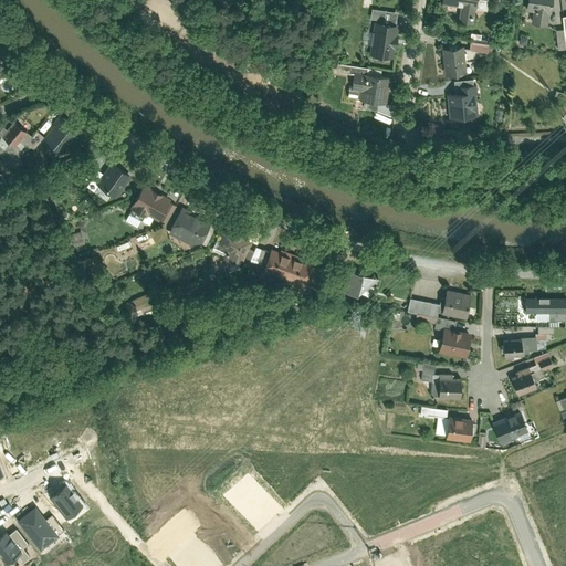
[(477,0),(444,0),(461,2),(459,16),(474,18),(477,0)]
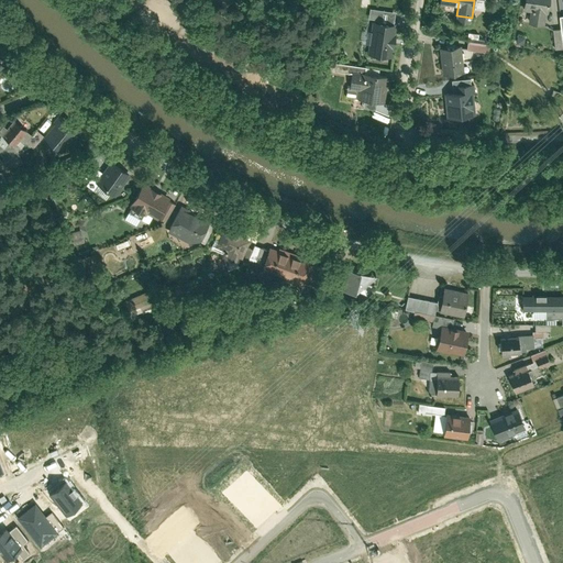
[(523,0),(523,7),(529,7),(528,20),(547,23),(549,0),(523,0)]
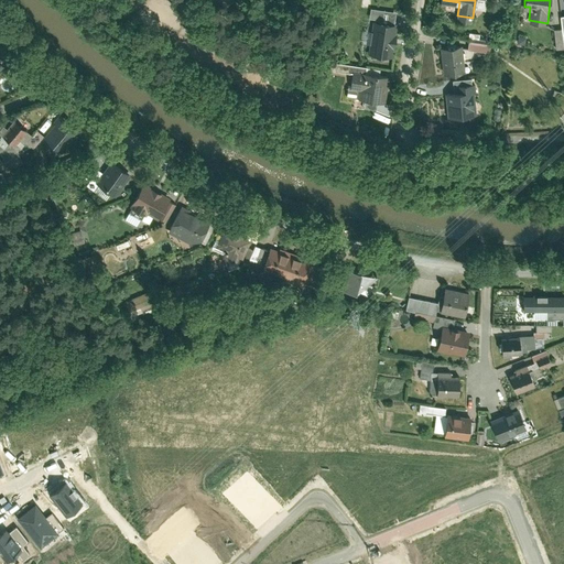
[(369,53),(393,55),(397,20),(372,18),(369,53)]
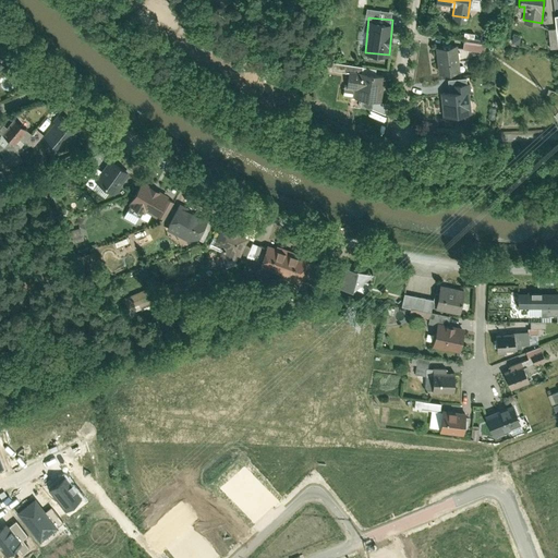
[(486,51),(487,43),(465,41),(464,50),(486,51)]
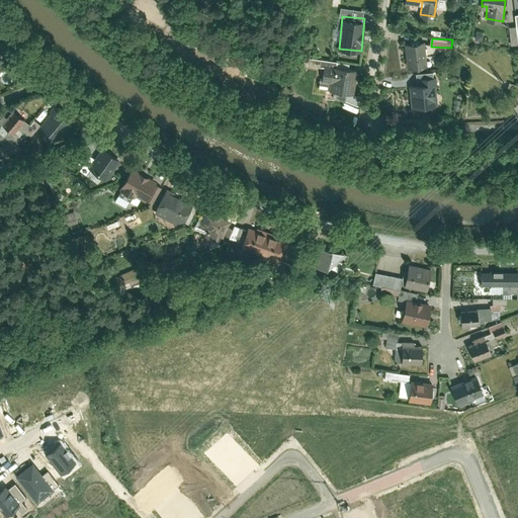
[(409,69),(428,67),(425,39),(406,41),(409,69)]
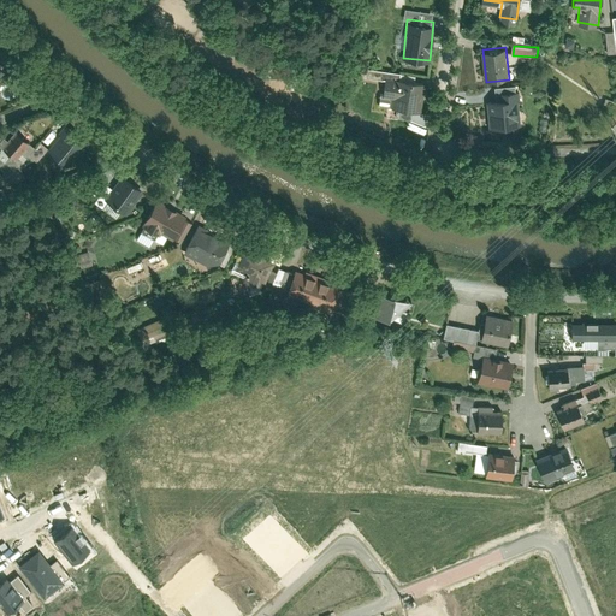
[(383,96),(394,98),(392,111),(421,113),(424,81),(384,77),(383,96)]
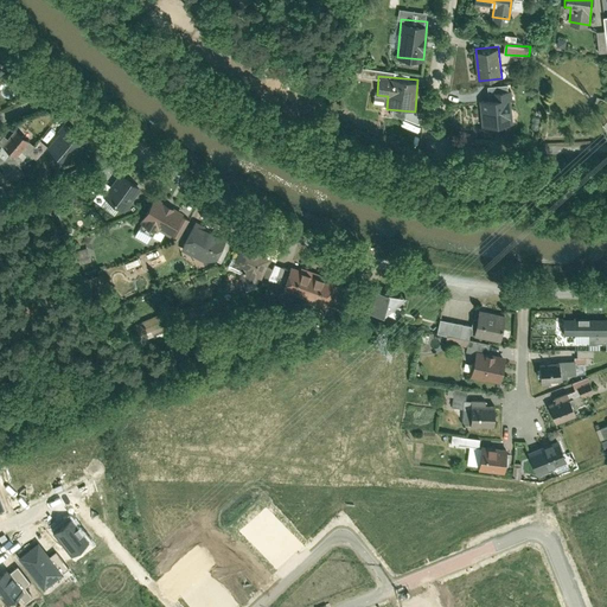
[(483,127),(511,125),(509,95),(480,97),(483,127)]
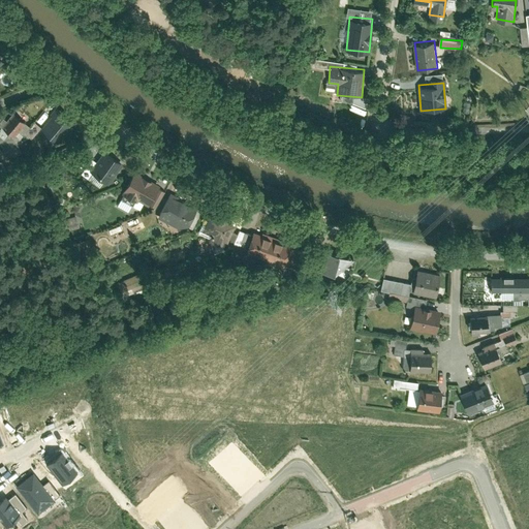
[(57,110),(42,127),(57,138),(71,121),(57,110)]
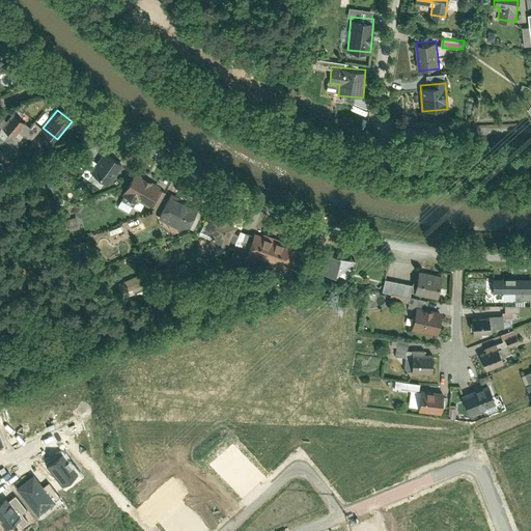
[(17,113),(3,130),(15,138),(27,122),(17,113)]
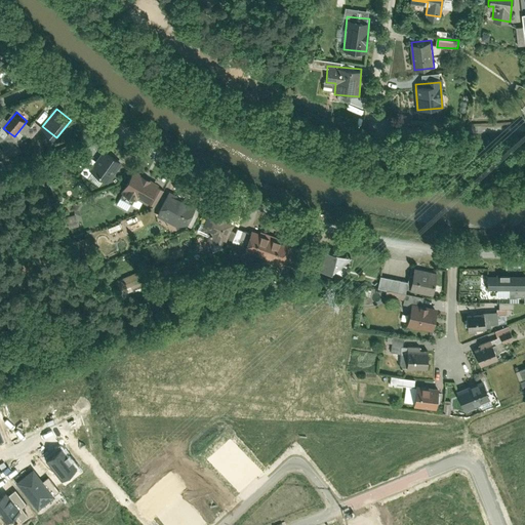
[(6,132),(0,133),(0,136),(2,145),(8,143),(6,132)]
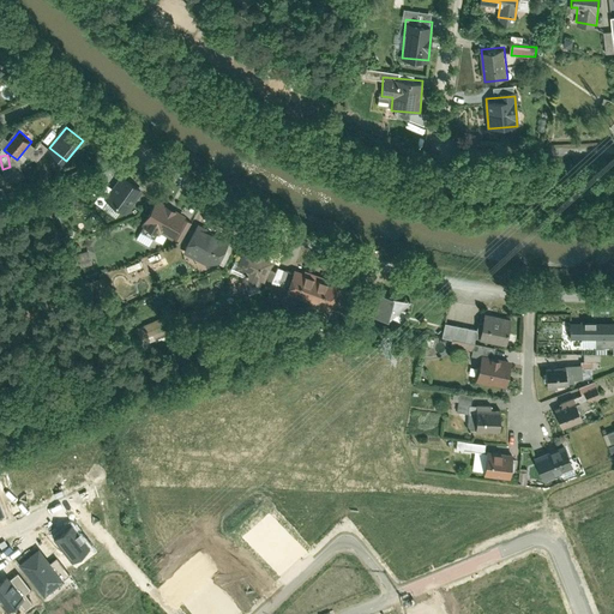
[(137,210),(149,193),(124,176),(113,192),(137,210)]
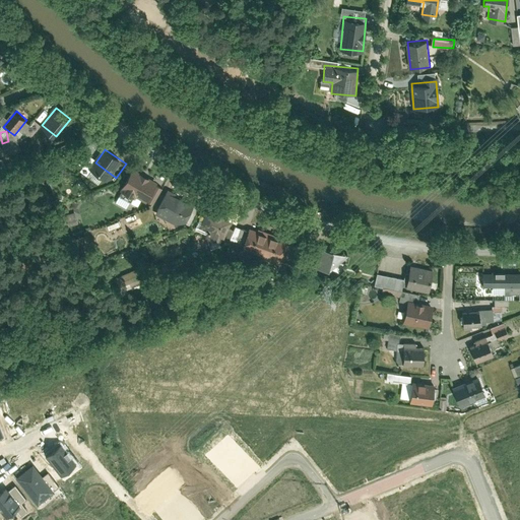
[(134,170),(122,190),(146,204),(157,184),(134,170)]
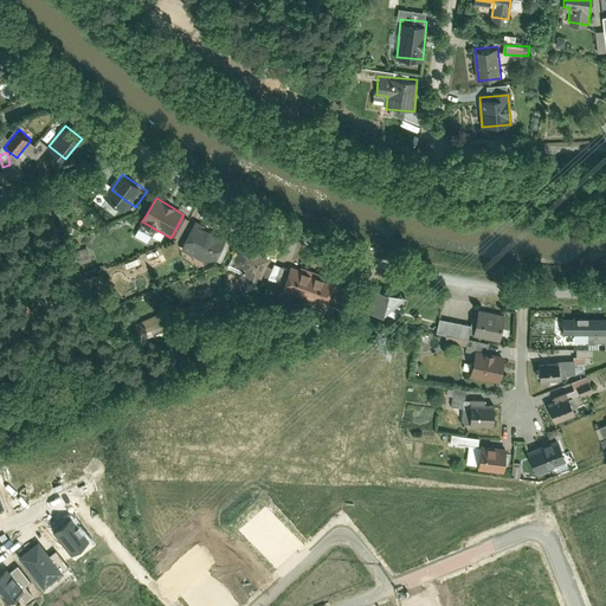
[(231,243),(193,223),(181,246),(219,266),(231,243)]
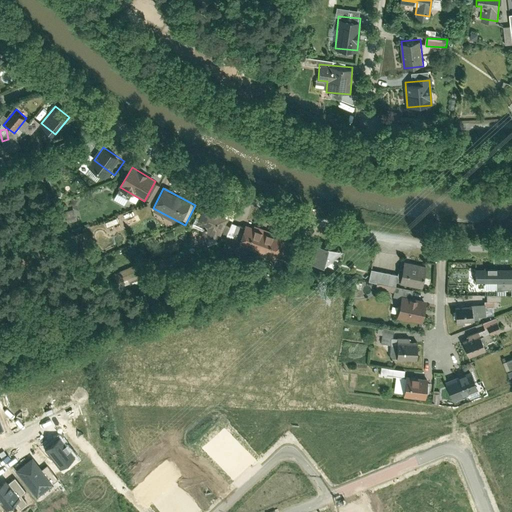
[(213,209),(205,206),(197,223),(207,227),(204,235),(215,239),(218,231),(221,233),(228,216),(221,213),(222,209),(214,205),(213,209)]
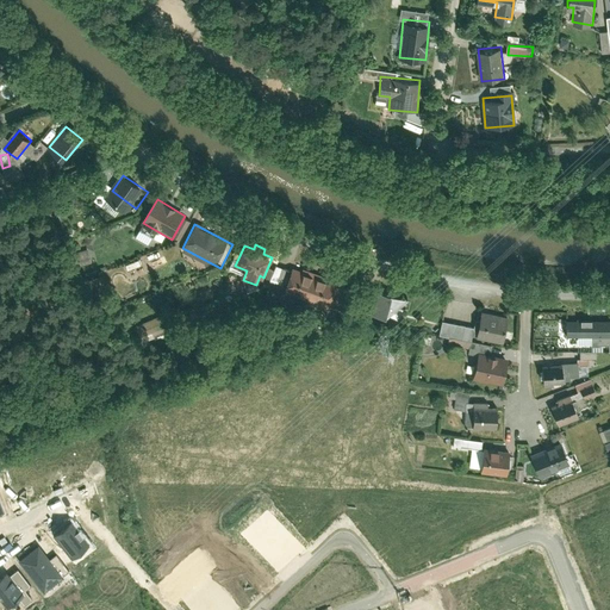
[(306,272),(294,268),(285,293),(329,309),(338,284),(328,279),(306,272)]
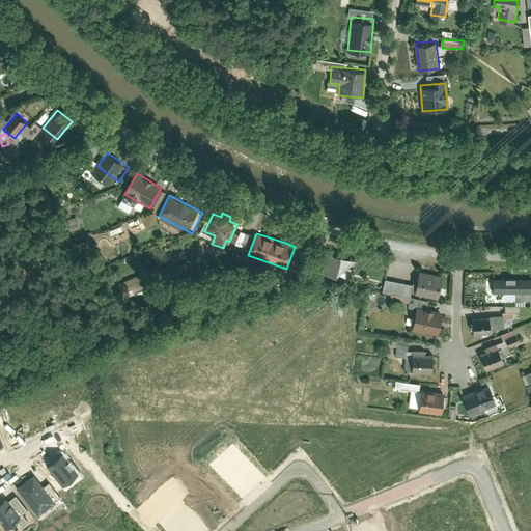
[(351,255),(325,251),(322,273),(347,277),(351,255)]
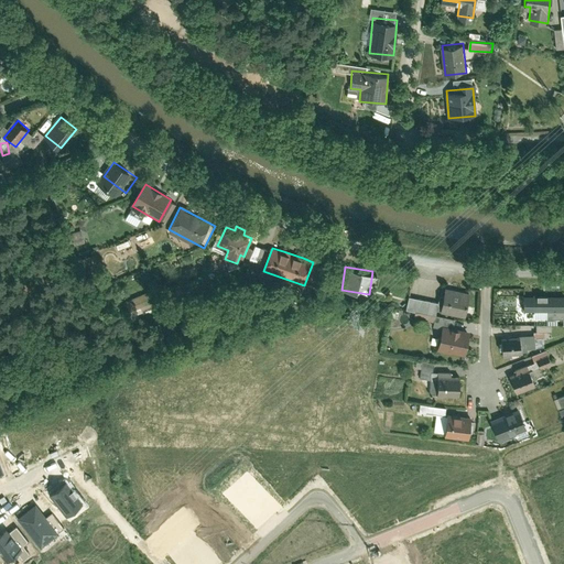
[(474,293),(445,288),(441,311),(469,316),(474,293)]
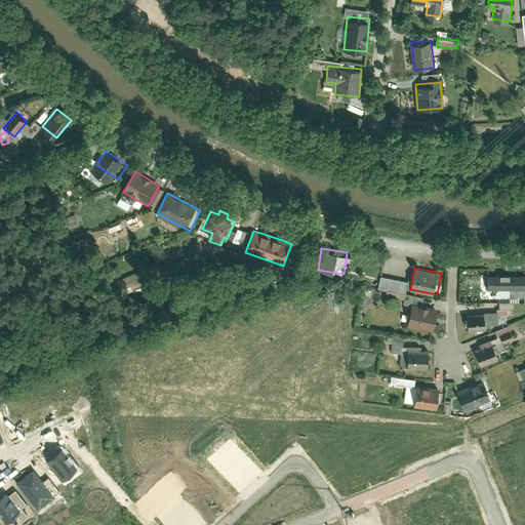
[(142,270),(117,281),(122,293),(148,282),(142,270)]
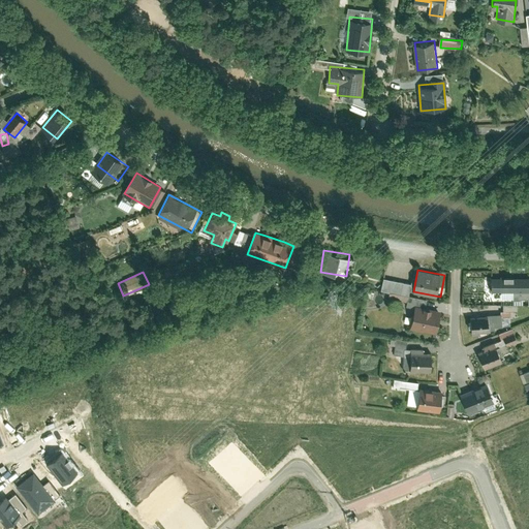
[(528,290),(528,276),(491,277),(491,291),(528,290)]
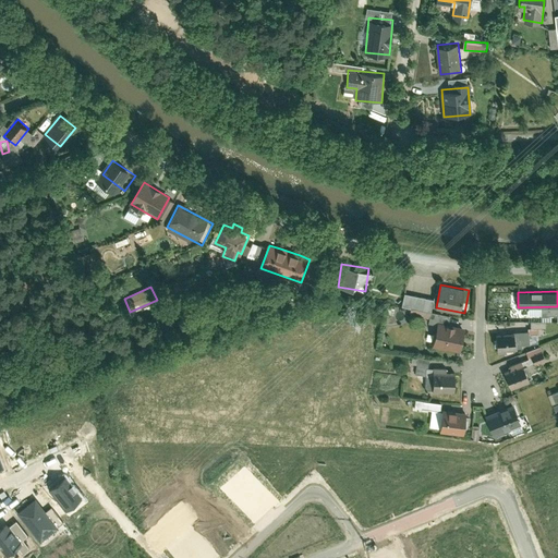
[(466,328),(437,323),(433,347),(463,351),(466,328)]
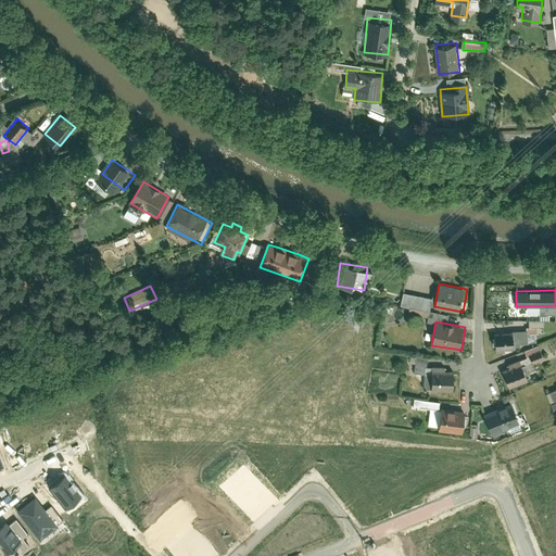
[(514,331),(494,333),(495,352),(516,350),(514,331)]
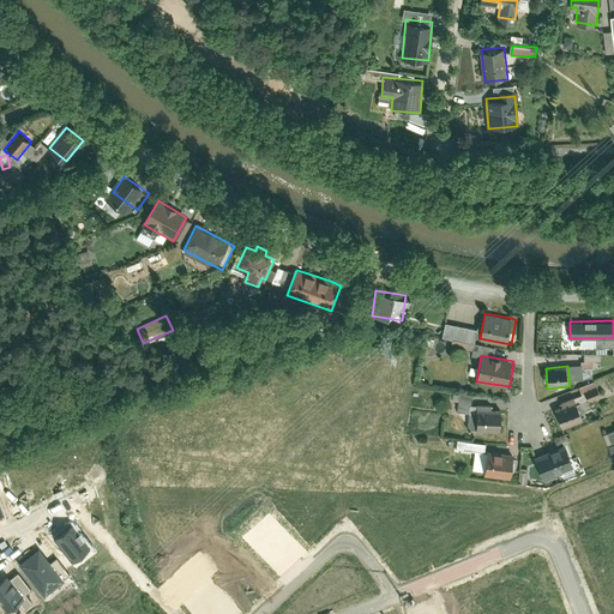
[(581,387),(569,392),(571,398),(583,393),(581,387)]
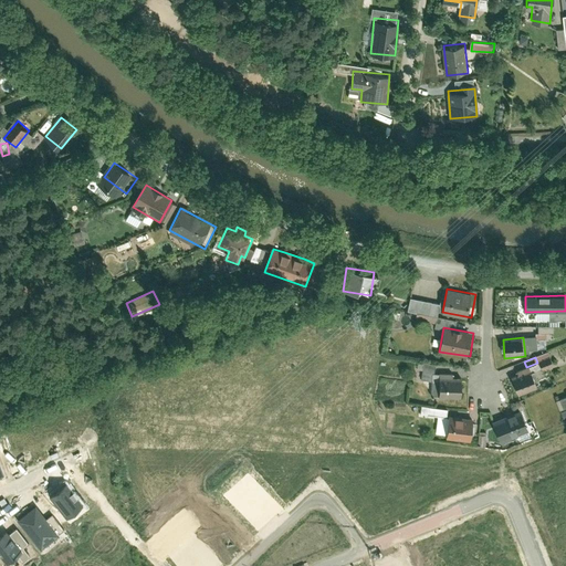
[(511,377),(519,395),(537,388),(530,369),(511,377)]
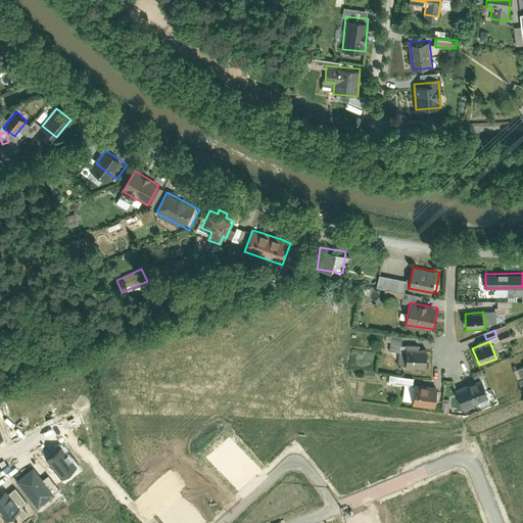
[(429,368),(428,348),(407,348),(408,368),(429,368)]
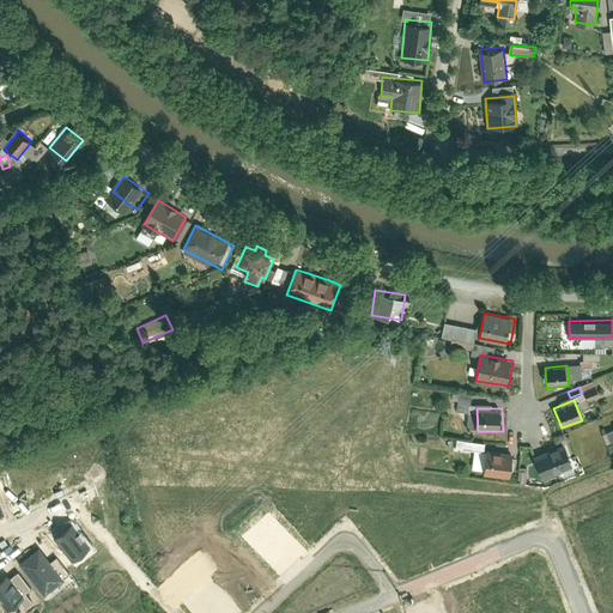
[(534,457),(542,481),(572,469),(564,447),(534,457)]
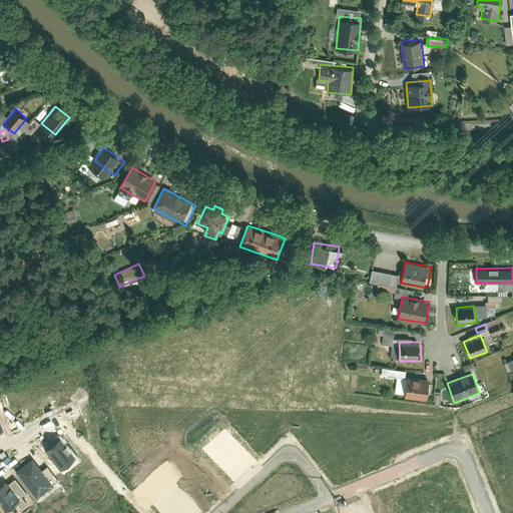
[(404,398),(428,402),(431,381),(407,377),(404,398)]
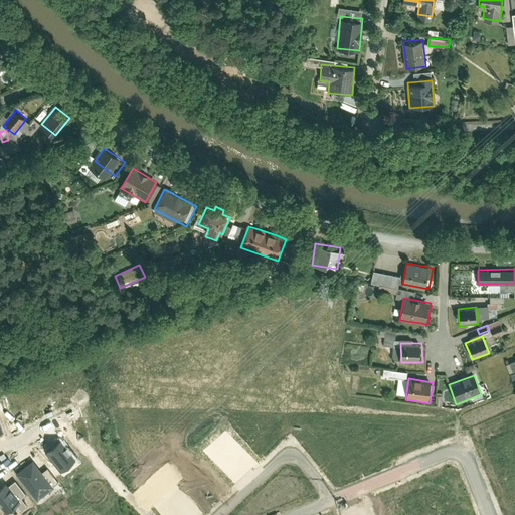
[(60,440),(44,452),(60,472),(76,459),(60,440)]
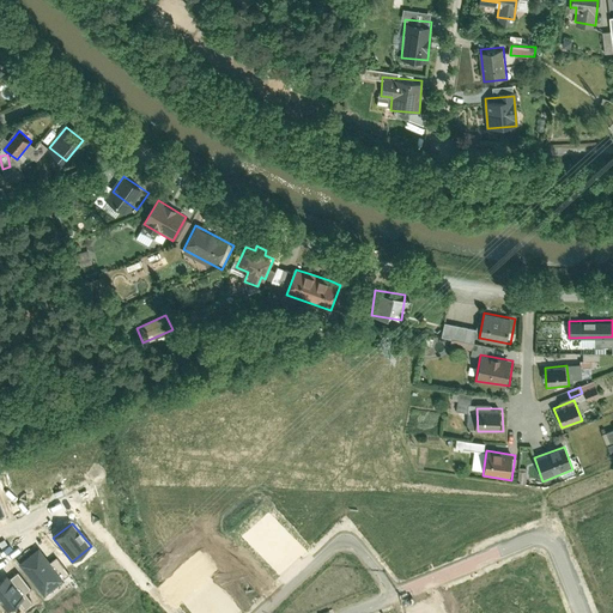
[(50,562),(38,547),(19,563),(44,594),(70,574),(56,557),(50,562)]
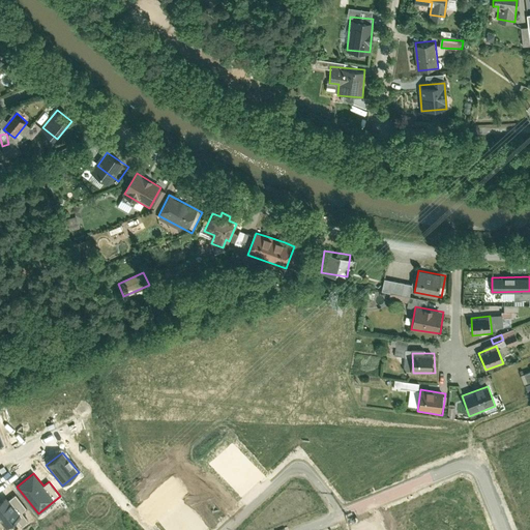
[(11,499),(7,494),(0,500),(0,519),(6,527),(16,519),(22,525),(28,520),(23,512),(26,509),(16,496),(11,499)]
